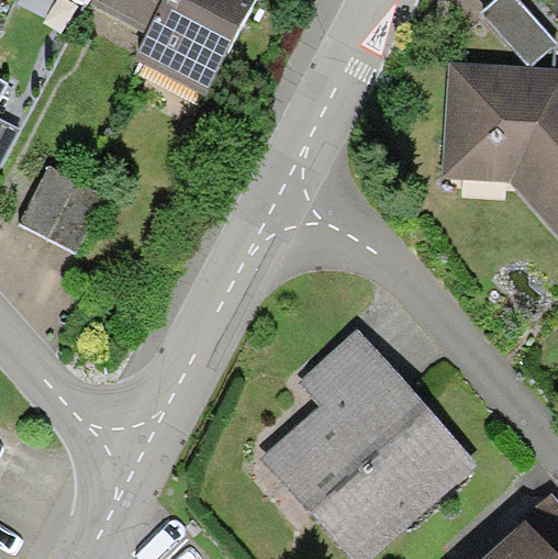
[(92,0),(91,3),(153,35),(170,0),(183,0),(186,1),(187,0),(92,0)]
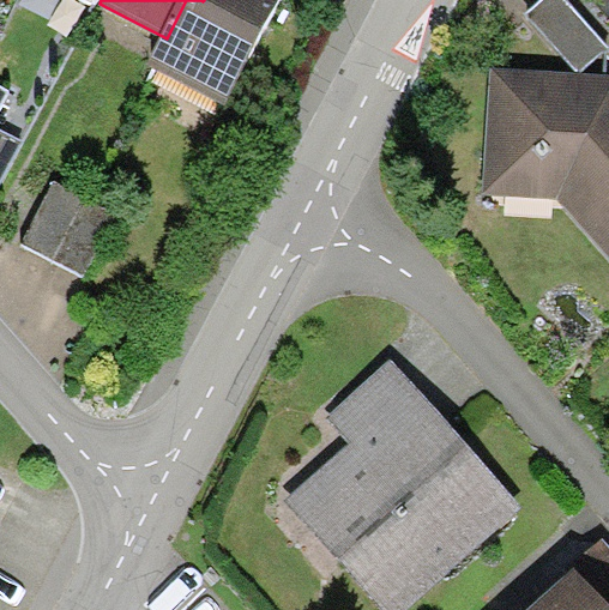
[(230,106),(285,0),(204,0),(203,1),(200,0),(186,0),(167,38),(154,65),(230,106)]
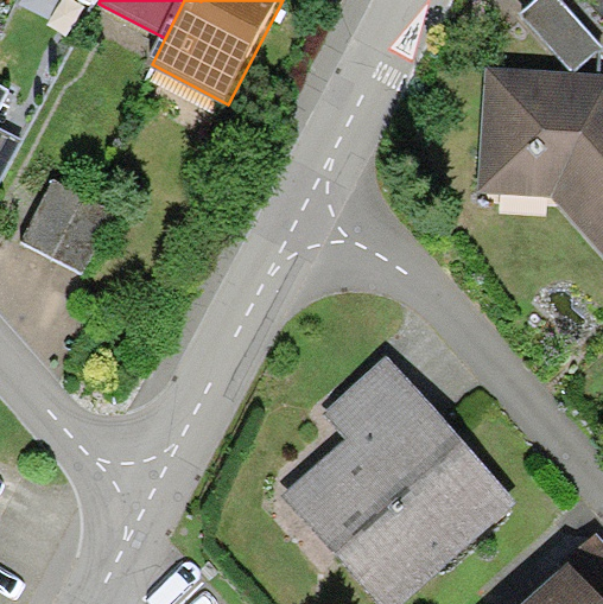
[(602,72),(487,65),(478,192),(556,194),(602,249),(602,72)]
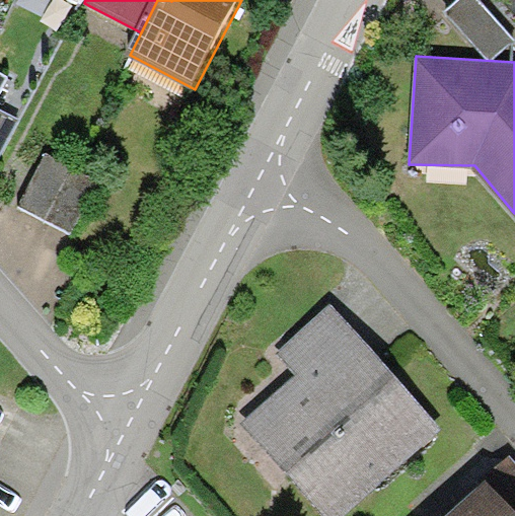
[(0,94),(8,78),(0,73),(0,150),(14,121),(0,114),(0,94)]
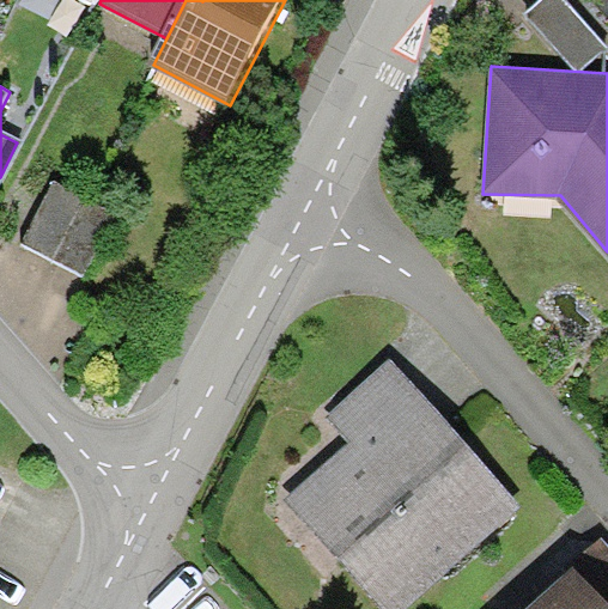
[(114,212),(52,182),(22,243),(84,273),(114,212)]
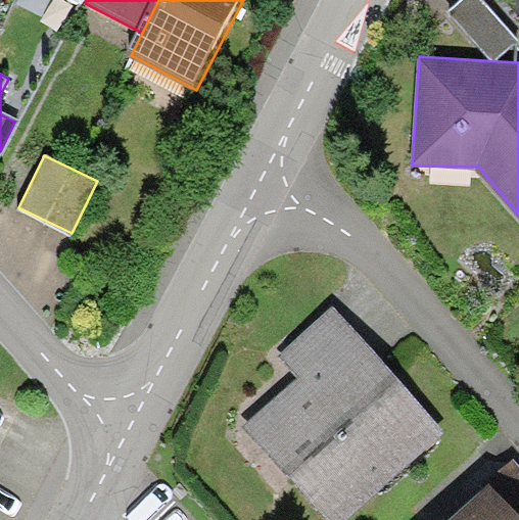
[(439,424),(332,305),(278,355),(298,377),(250,421),(337,517),(439,424)]
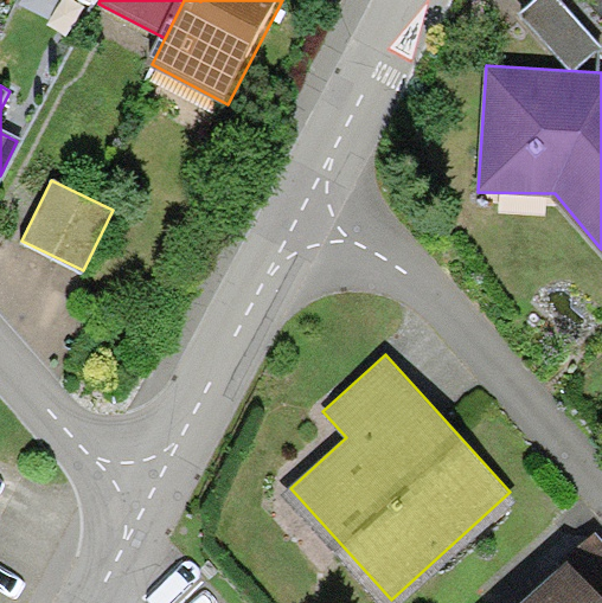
[(601,587),(576,559),(527,602),(601,602),(601,587)]
